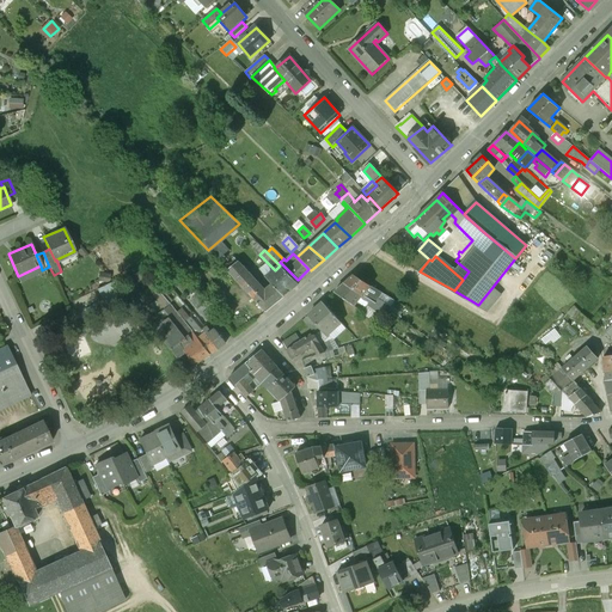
[(265,291),(234,257),(232,259),(234,262),(226,269),(265,310),(276,301),(265,291)]
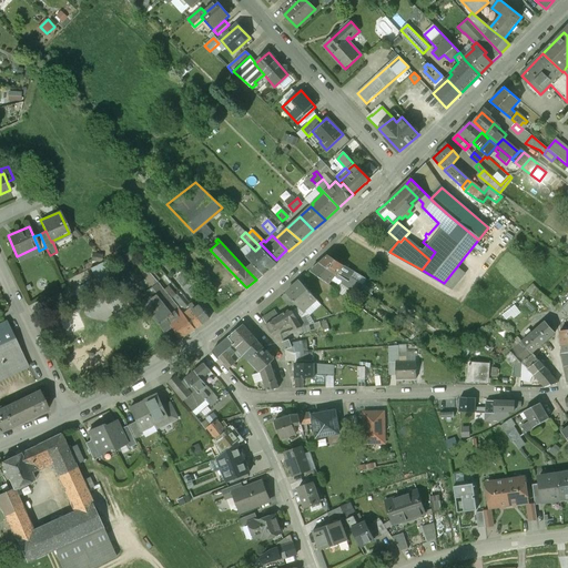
[(277,263),(260,246),(255,251),(247,257),(253,264),(246,270),(256,280),(277,263)]
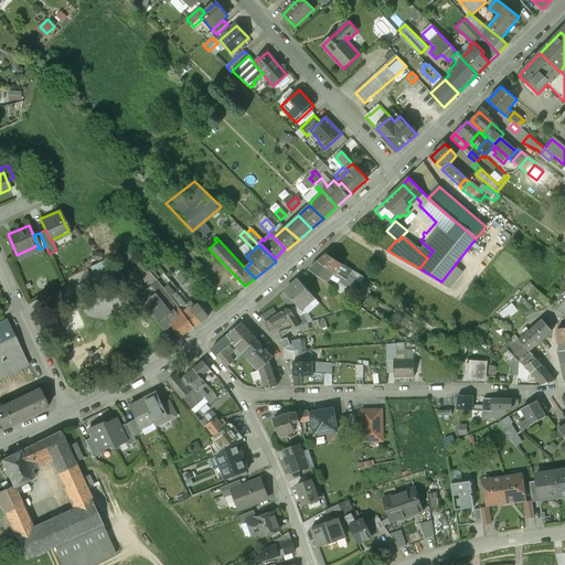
[(157,280),(147,268),(147,269),(130,249),(125,253),(138,268),(137,268),(145,277),(150,284),(152,286),(139,296),(158,322),(167,317),(171,324),(180,337),(194,327),(184,312),(157,280)]
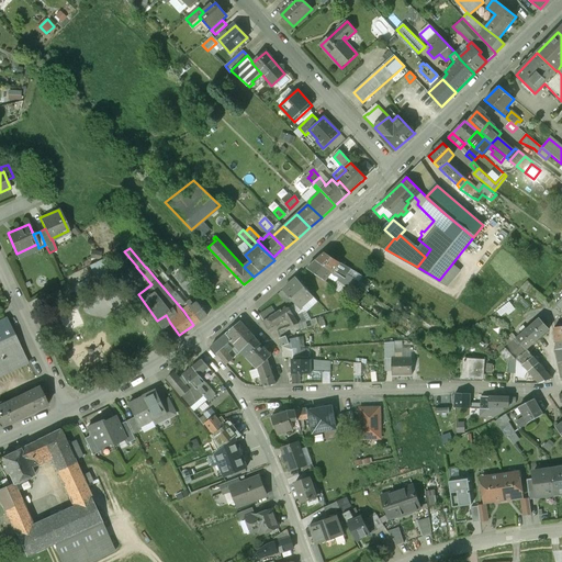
[(352,270),(325,253),(316,260),(335,272),(345,280),(348,274),(352,270)]
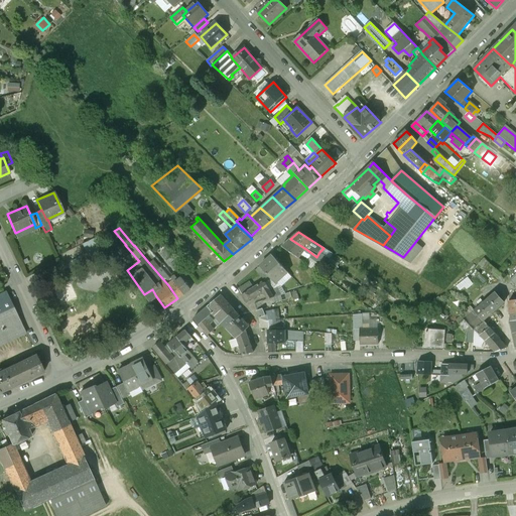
[(89,259),(108,250),(97,237),(82,244),(89,259)]
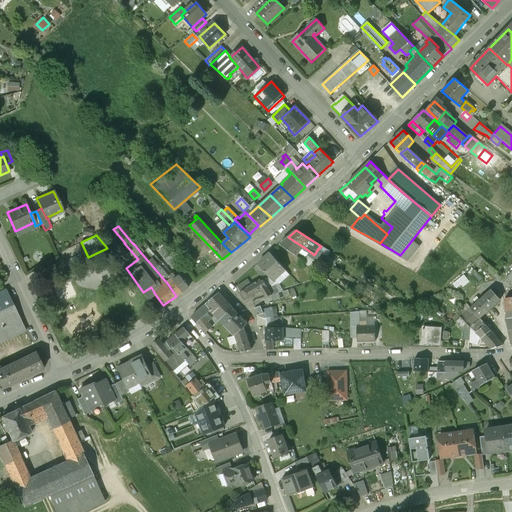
[(305,248),(288,237),(280,244),(296,256),(305,248)]
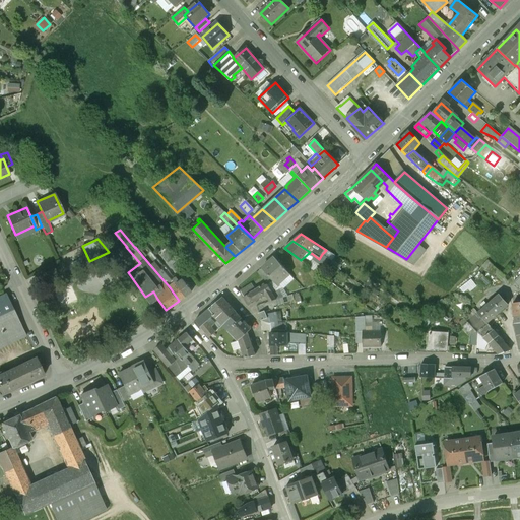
[(418,244),(406,259),(414,263),(426,249),(418,244)]
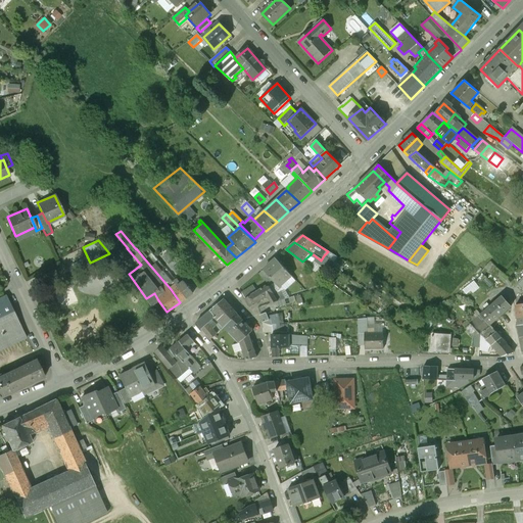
[(185,270),(170,252),(165,256),(171,263),(169,265),(173,269),(175,267),(181,274),(185,270)]
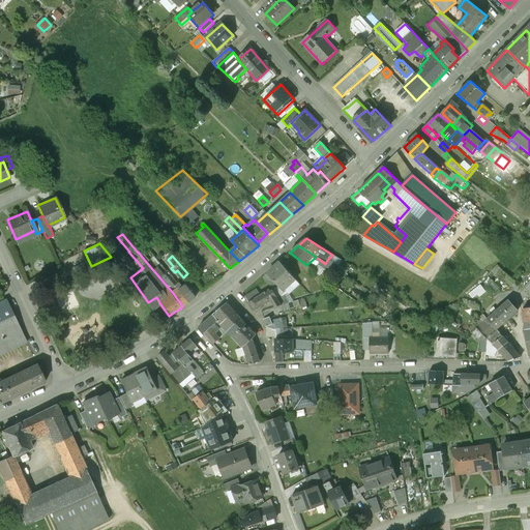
[(339,267),(328,259),(325,264),(336,271),(339,267)]
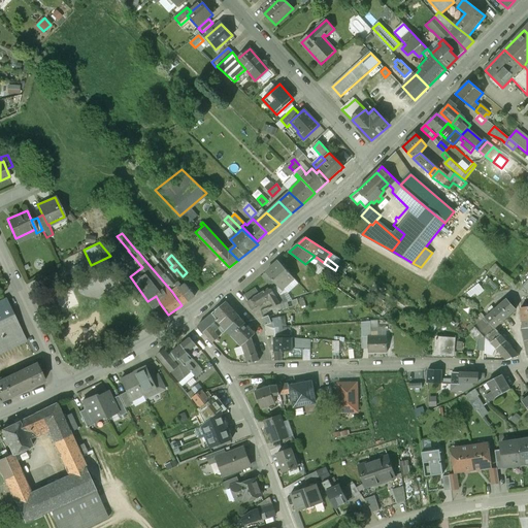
[(182,288),(177,283),(173,286),(151,259),(146,262),(172,292),(182,305),(189,300),(178,289),(182,288)]
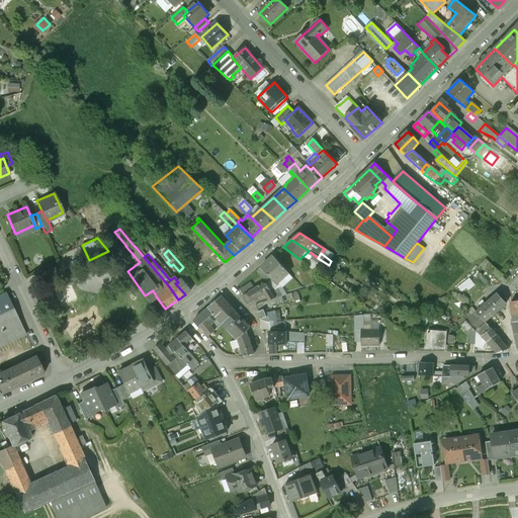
[(288,273),(273,256),(261,267),(272,279),(273,277),(278,282),(288,273)]
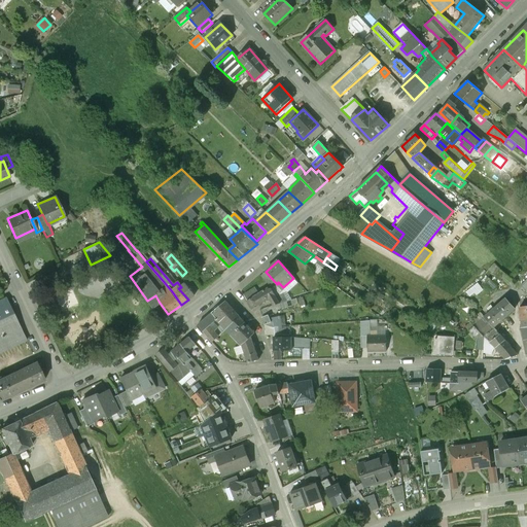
[(320,276),(323,271),(316,265),(312,270),(320,276)]
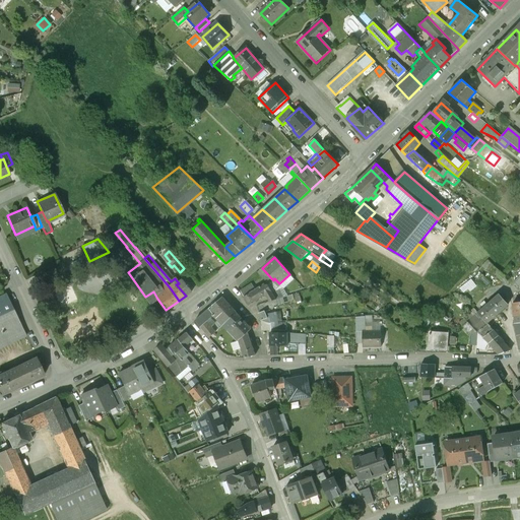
[(506,277),(490,262),(484,268),(489,273),(491,275),(489,278),(492,281),(495,278),(500,283),(506,277)]
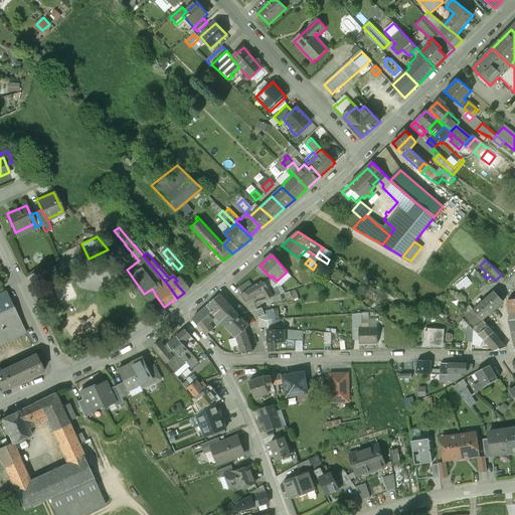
[(273,285),(277,281),(272,276),(271,278),(260,266),(255,270),(267,282),(269,281),(273,285)]
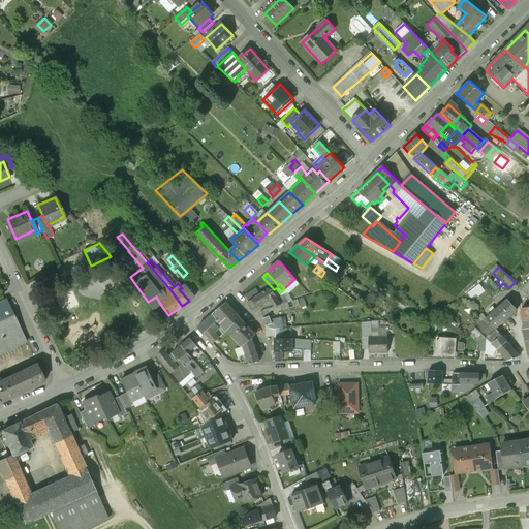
[(500,287),(490,279),(484,286),(493,294),(500,287)]
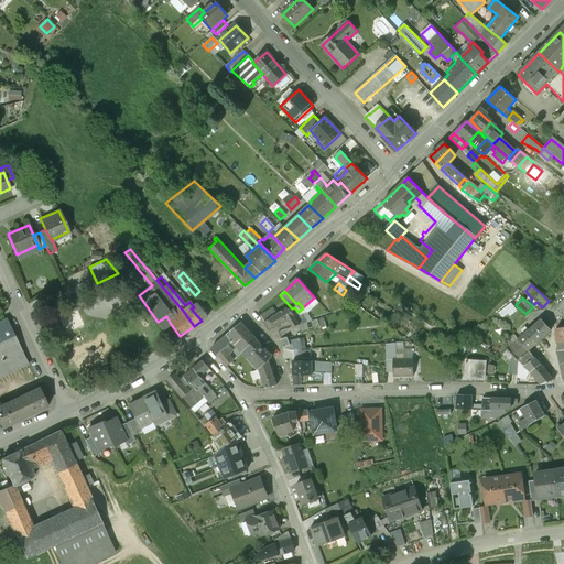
[(191,308),(202,321),(208,316),(197,304),(194,307),(191,308)]
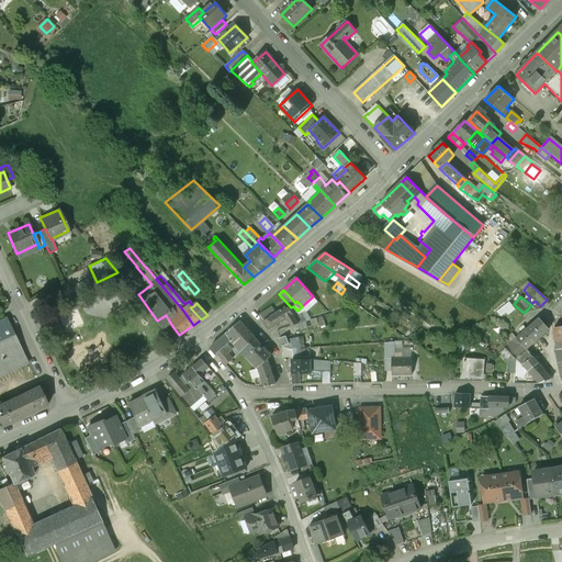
[(291,307),(289,308),(294,317),(299,324),(306,322),(298,311),(293,306),(291,307)]
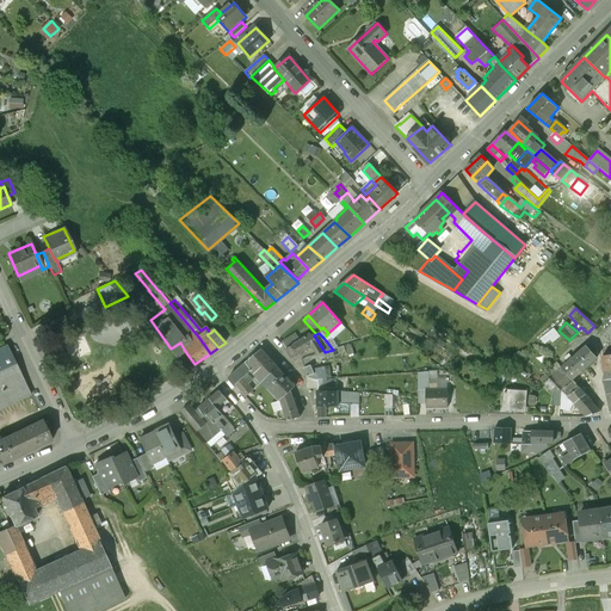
[(298,341),(287,350),(292,359),(312,347),(313,350),(320,345),(314,335),(313,337),(310,334),(298,341)]
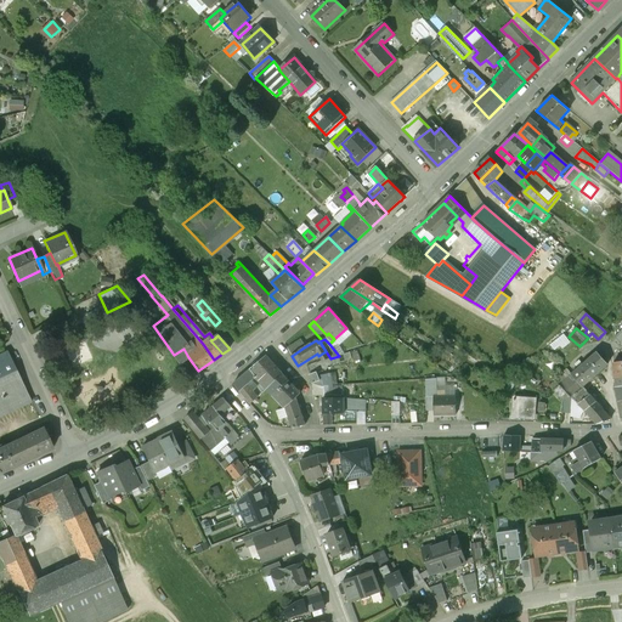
[(292,356),(304,348),(300,341),(287,349),(292,356)]
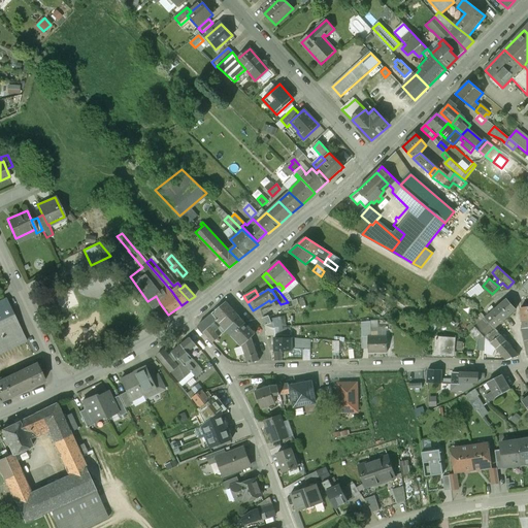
[(161,321),(168,315),(160,303),(156,296),(147,301),(161,321)]
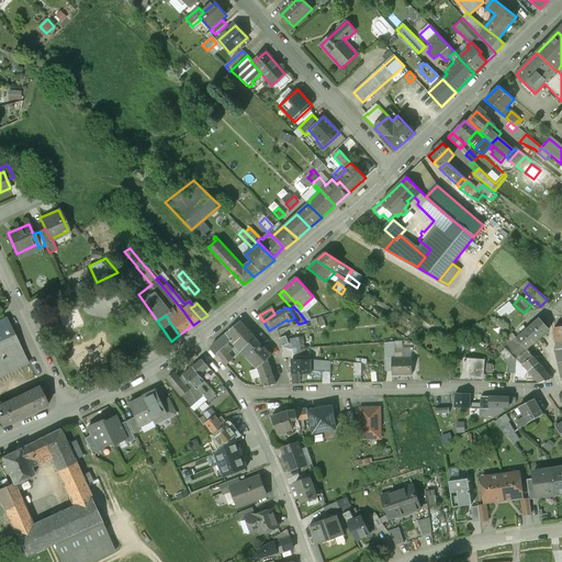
[(326,327),(324,316),(317,317),(321,328),(326,327)]
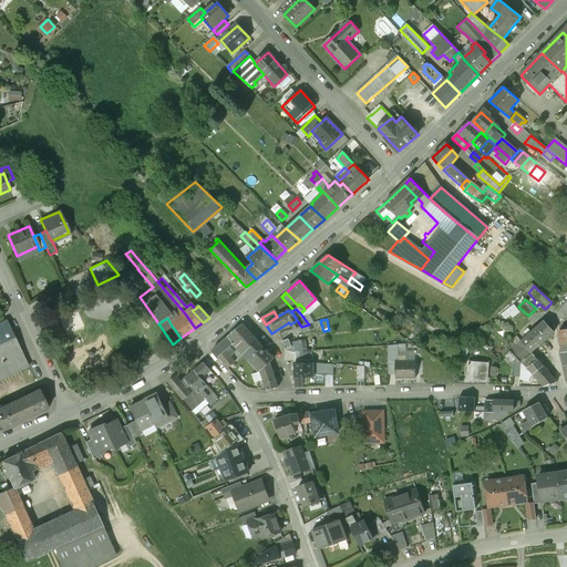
[(6,320),(0,322),(0,343),(14,338),(6,320)]
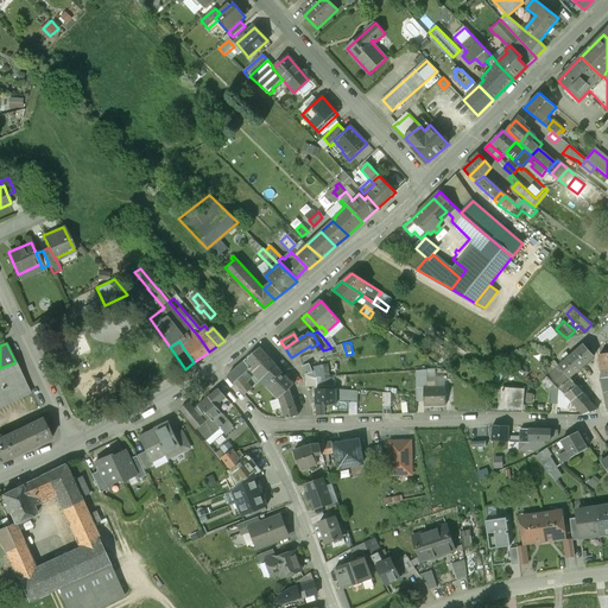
[(318,343),(311,348),(315,353),(323,350),(318,343)]
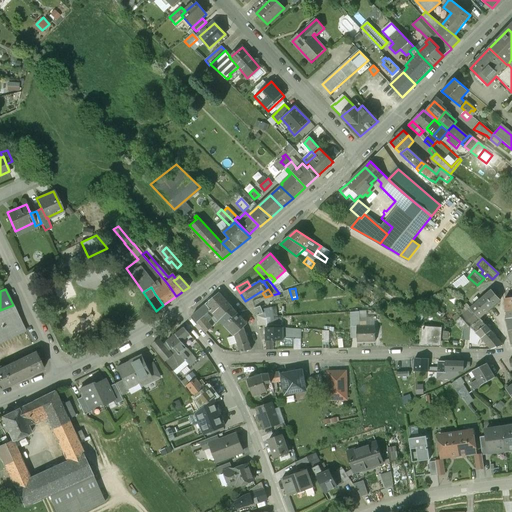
[(279,293),(272,295),(274,300),(289,296),(288,290),(279,293)]
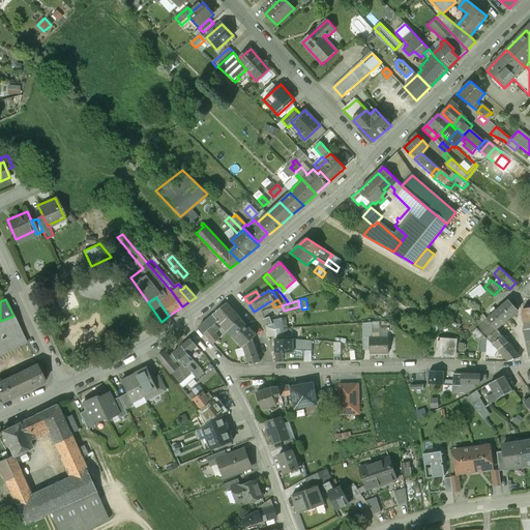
[(517,312),(507,301),(500,308),(508,319),(517,312)]
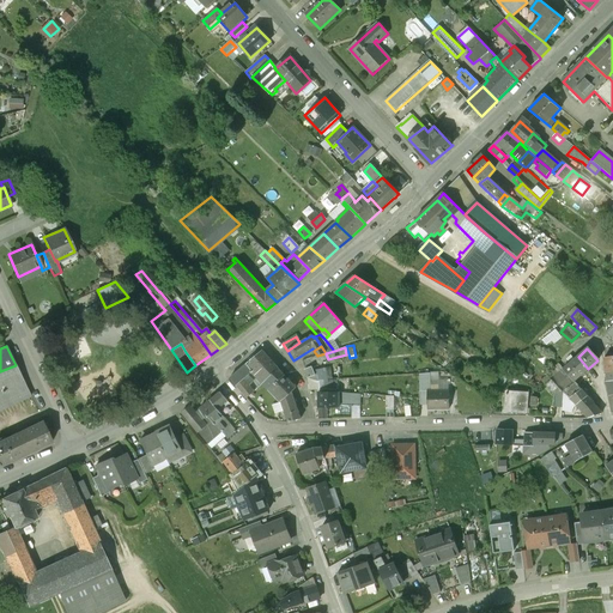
[(262,351),(230,378),(237,387),(244,380),(253,372),(255,376),(272,360),(262,351)]
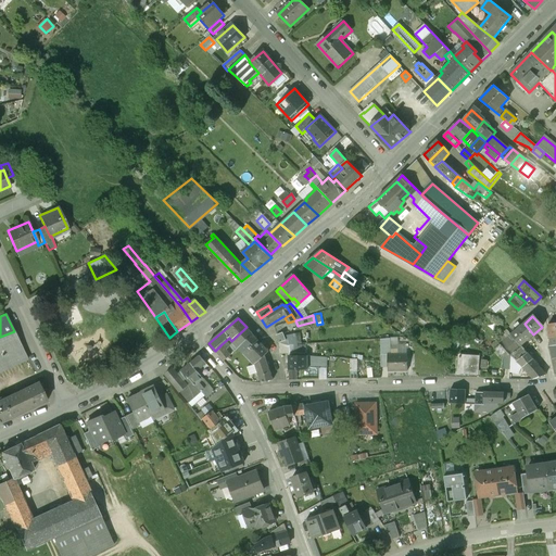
[(533,335),(525,324),(520,326),(518,323),(514,326),(517,329),(516,330),(525,341),(533,335)]
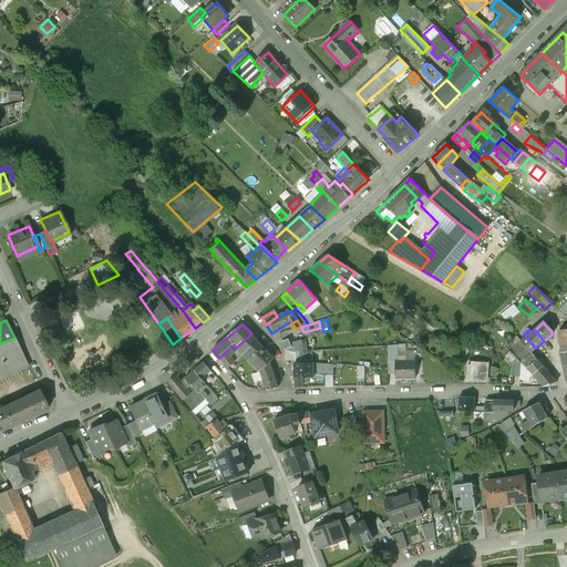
[(251,333),(236,348),(243,354),(257,341),(251,333)]
